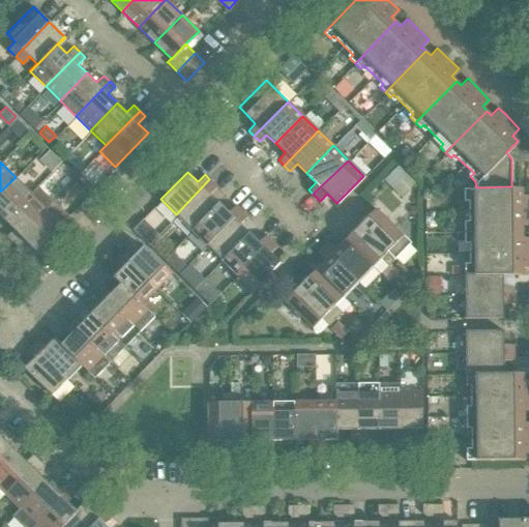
[(30,192),(16,177),(0,192),(0,215),(3,218),(30,192)]
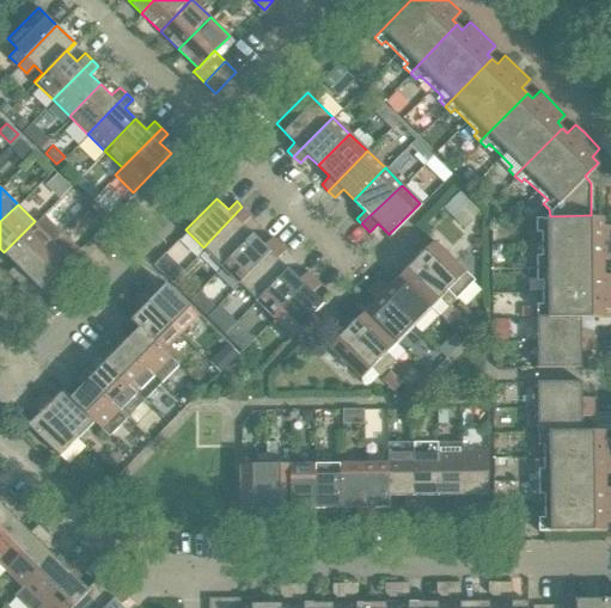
[(221,265),(252,233),(242,222),(250,214),(242,207),(203,247),(221,265)]
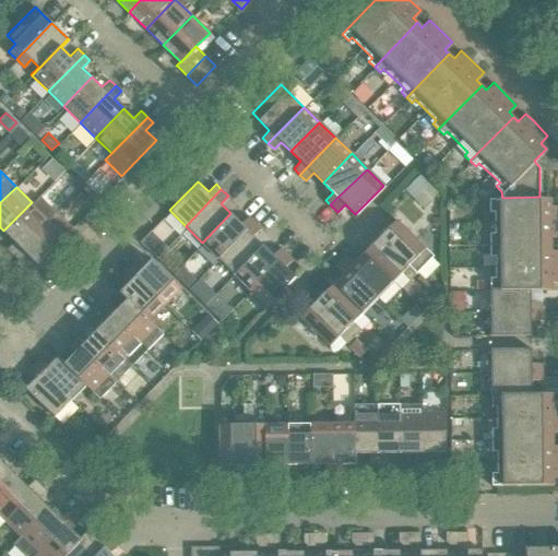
[(12,255),(55,210),(39,194),(32,202),(3,231),(13,240),(6,248),(12,255)]
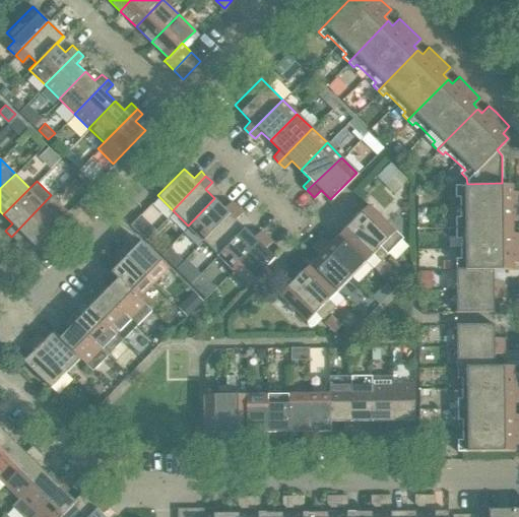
[(518,219),(518,190),(512,191),(512,183),(502,183),(467,184),(454,184),(454,192),(459,192),(459,219),(454,219),(454,225),(512,224),(512,219),(518,219)]
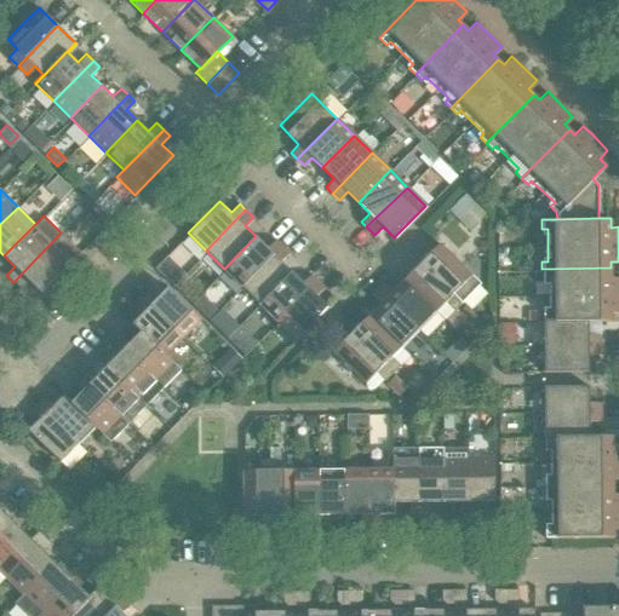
[(40,292),(72,259),(80,251),(61,232),(13,282),(19,288),(28,280),(40,292)]
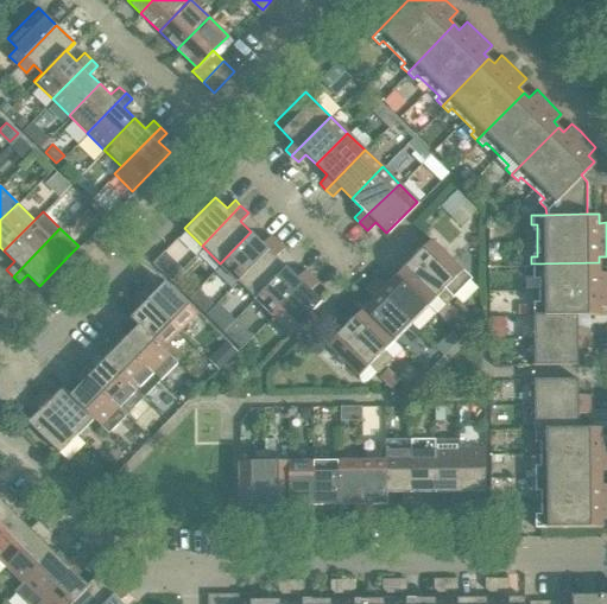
[(236,280),(276,240),(270,234),(261,242),(251,231),(220,264),(236,280)]
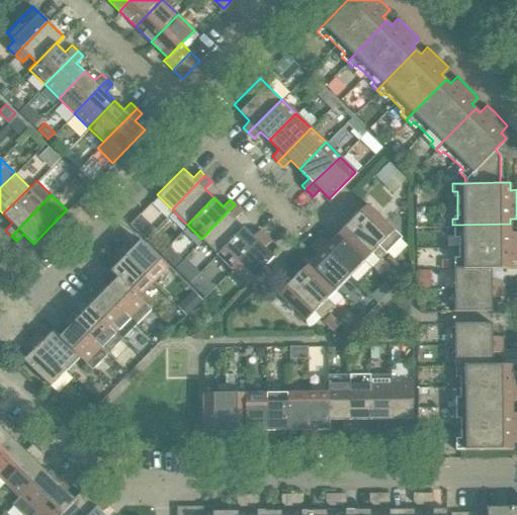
[(400,236),(366,202),(350,219),(384,252),(400,236)]
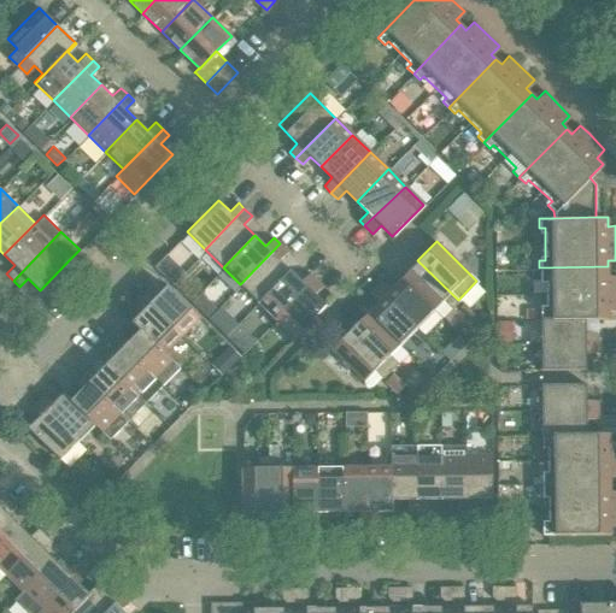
[(258,301),(289,270),(279,259),(287,251),(280,243),(240,284),(258,301)]
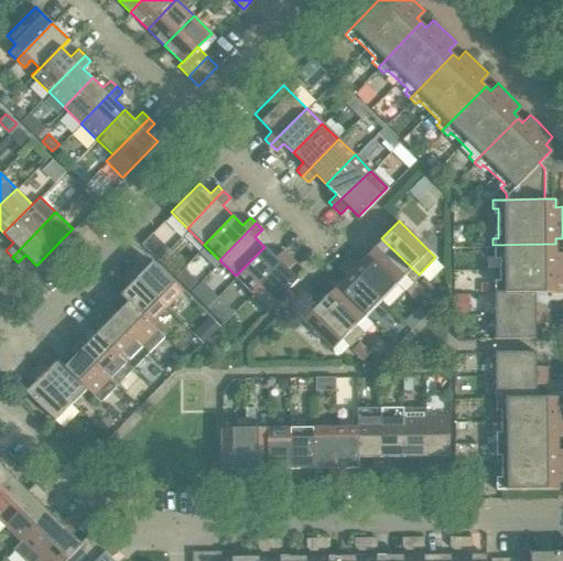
[(419,274),(381,238),(366,254),(396,282),(404,273),(412,281),(419,274)]
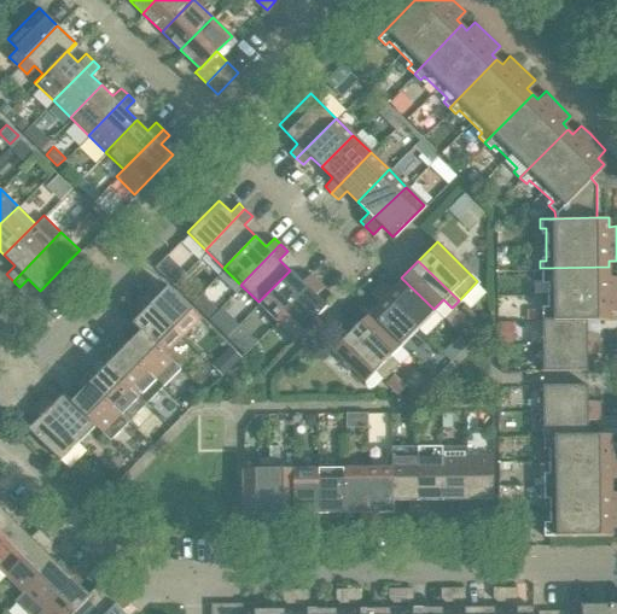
[(616,275),(609,275),(609,267),(540,268),(541,278),(546,278),(546,309),(541,310),(541,319),(586,317),(586,319),(609,319),(609,310),(616,309),(616,275)]
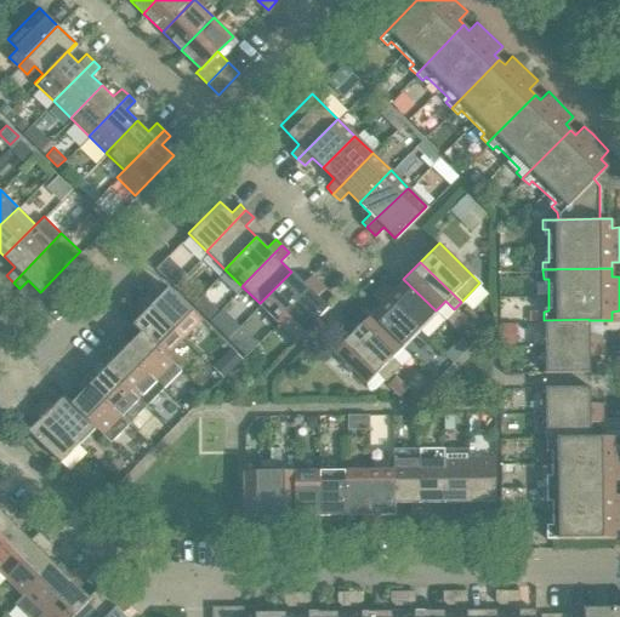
[(278,320),(317,280),(311,274),(302,281),(291,272),(260,303),(278,320)]
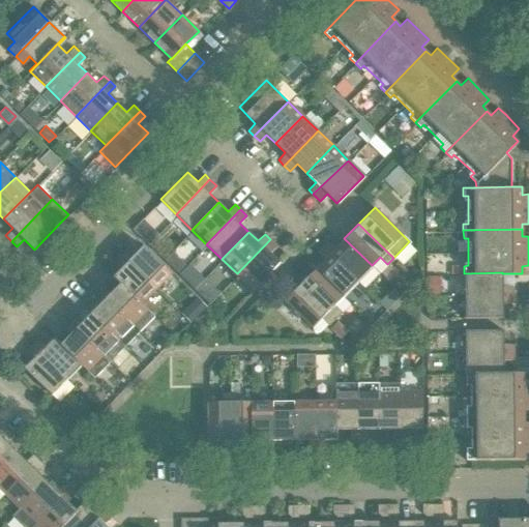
[(372,265),(344,238),(335,247),(328,241),(322,246),(357,281),(372,265)]
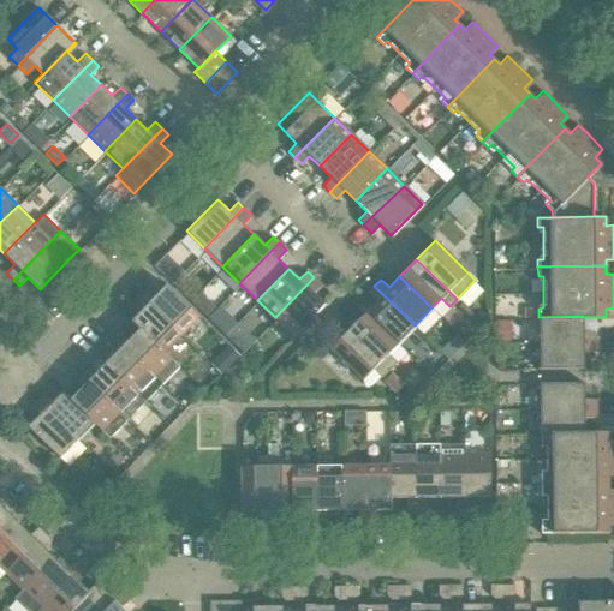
[(293,335),(325,304),(313,292),(321,283),(314,277),(275,317),(293,335)]
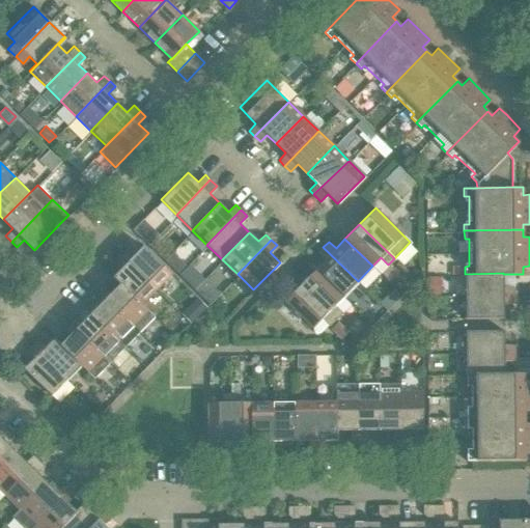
[(171,272),(143,245),(134,255),(127,248),(120,254),(156,288),(171,272)]
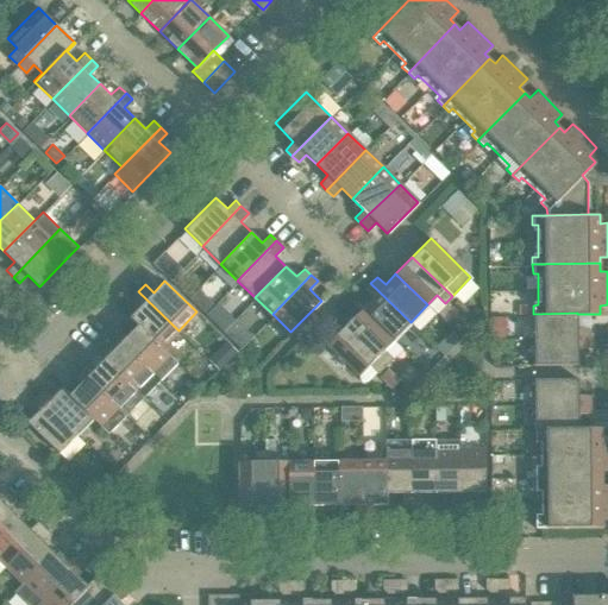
[(411,322),(370,283),(364,290),(373,297),(362,308),(393,339),(411,322)]
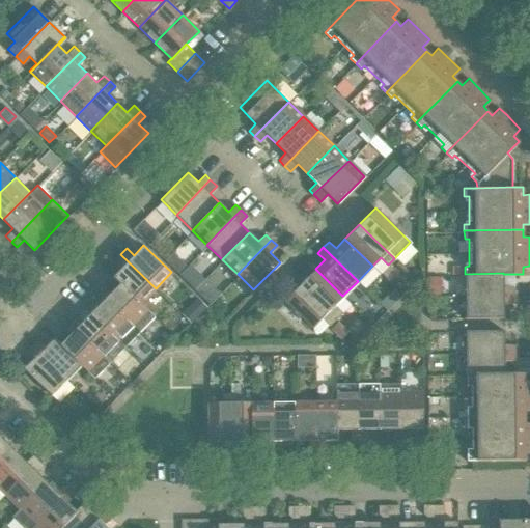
[(156,288),(120,254),(115,259),(122,267),(112,277),(119,284),(120,283),(140,303),(141,302),(156,288)]
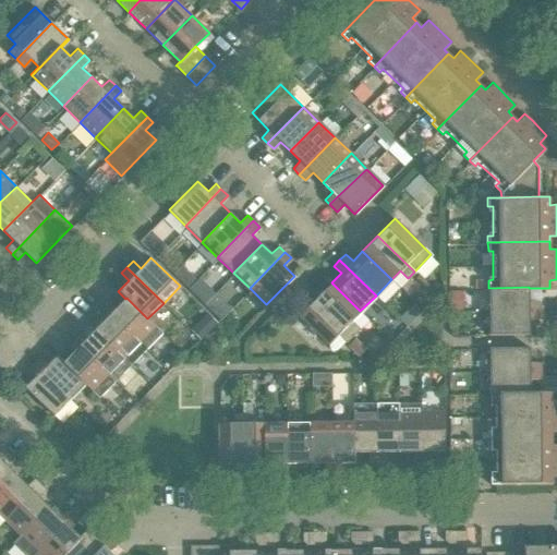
[(360,311),(331,282),(316,299),(352,335),(359,327),(351,321),(360,311)]
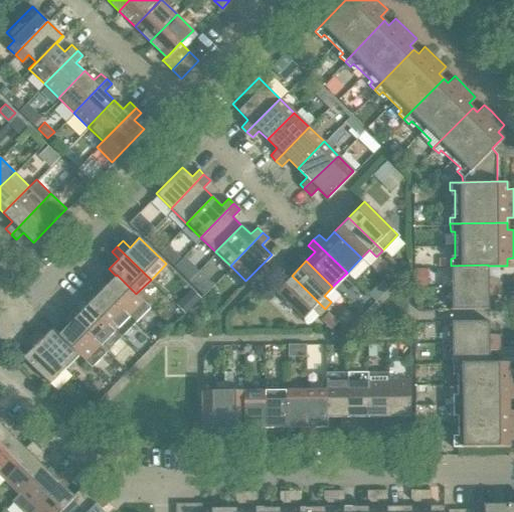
[(488,278),(488,266),(488,265),(451,266),(451,287),(498,286),(498,278),(488,278)]
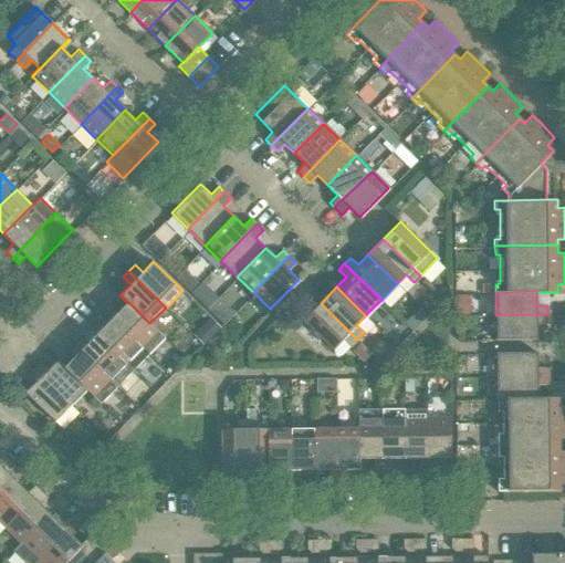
[(165,336),(150,322),(149,323),(128,302),(127,303),(118,312),(111,304),(105,311),(148,353),(165,336)]
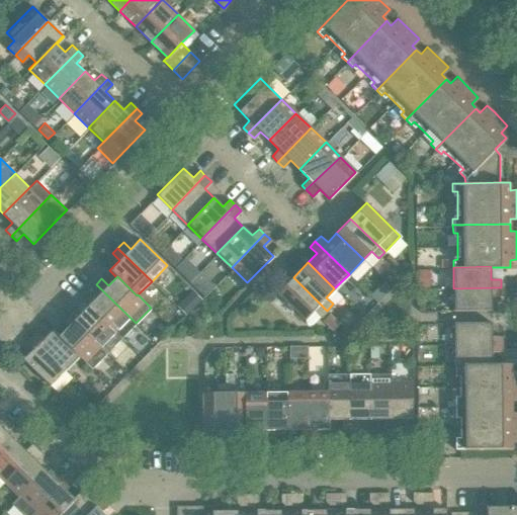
[(327,311),(293,277),(278,292),(305,319),(314,310),(321,317),(327,311)]
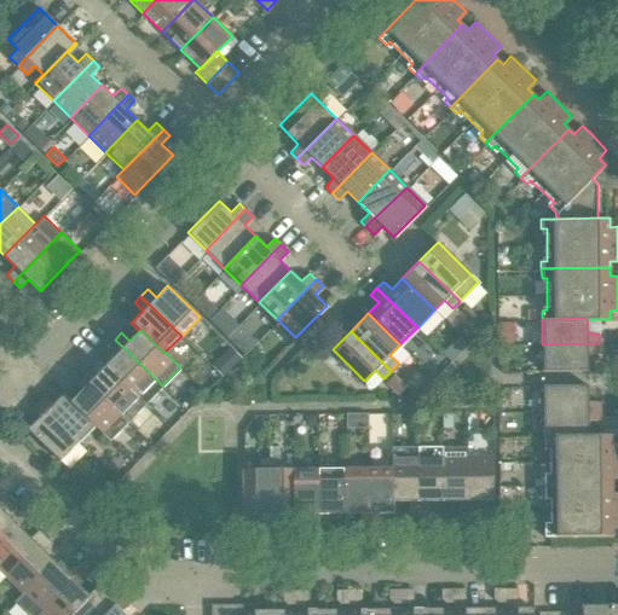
[(162,386),(115,340),(108,346),(116,354),(105,365),(144,404),(162,386)]
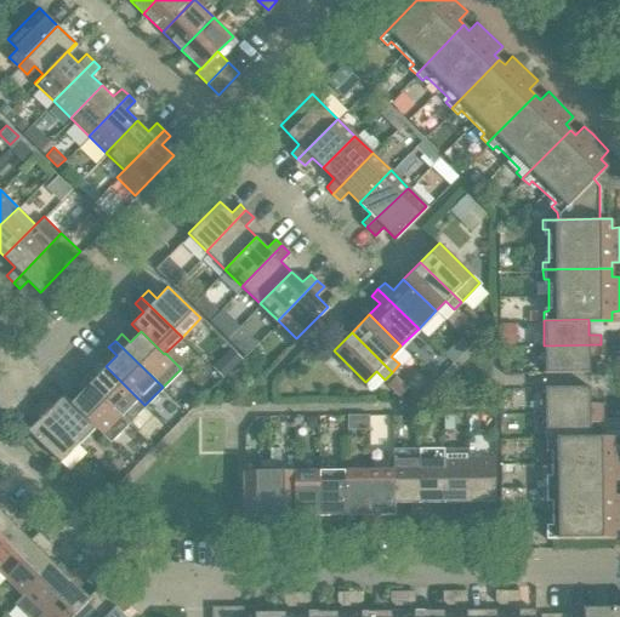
[(589,371),(589,354),(601,354),(601,344),(544,346),(544,371),(589,371)]
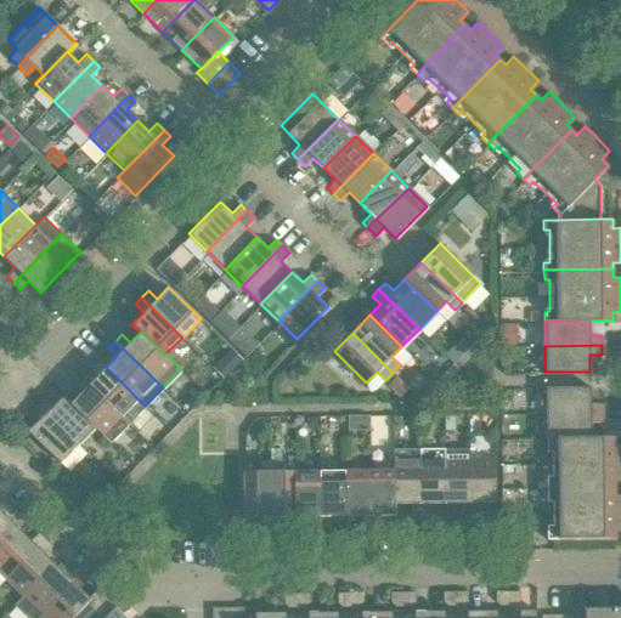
[(145,406),(106,367),(95,378),(86,369),(80,376),(128,423),(145,406)]
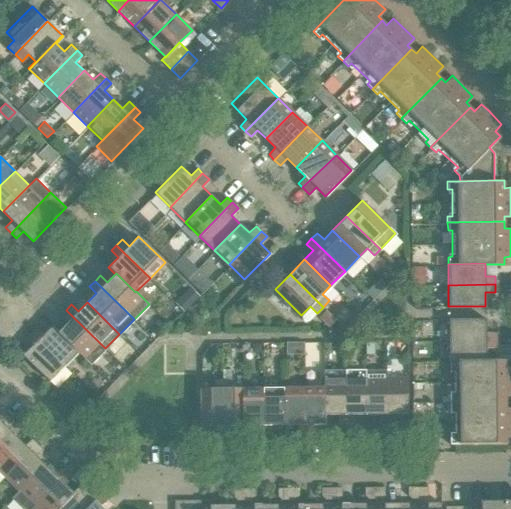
[(105,348),(66,310),(61,315),(67,322),(59,330),(59,331),(78,351),(90,364),(105,348)]
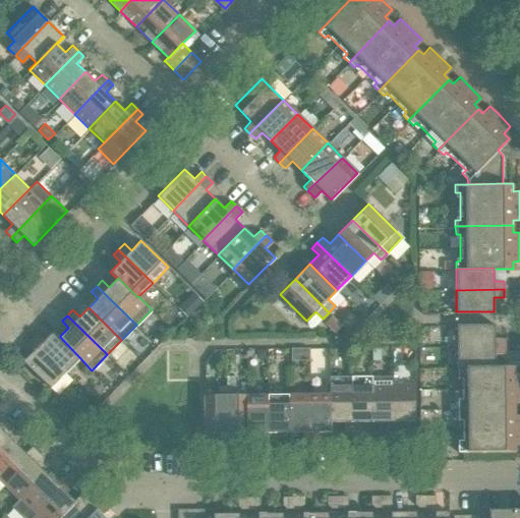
[(495,337),(495,324),(456,324),(457,345),(504,345),(504,337),(495,337)]
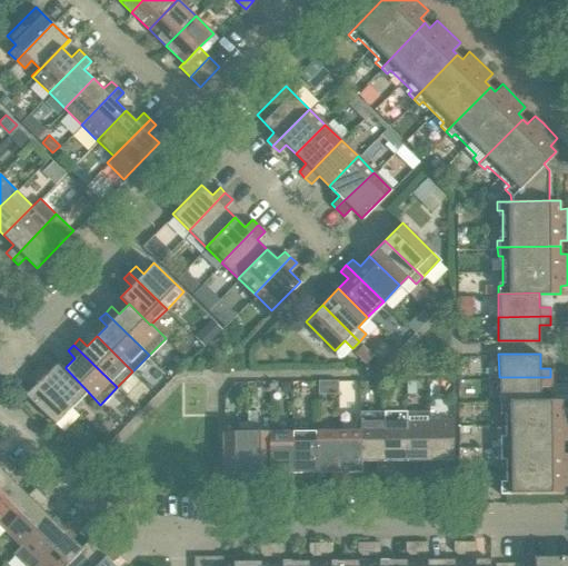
[(87,390),(66,368),(66,367),(58,360),(48,370),(40,364),(33,370),(71,406),(87,390)]
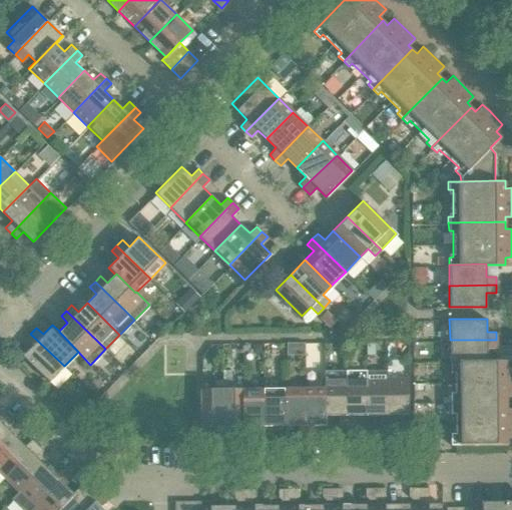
[(64,366),(30,334),(25,339),(32,346),(22,355),(49,381),(64,366)]
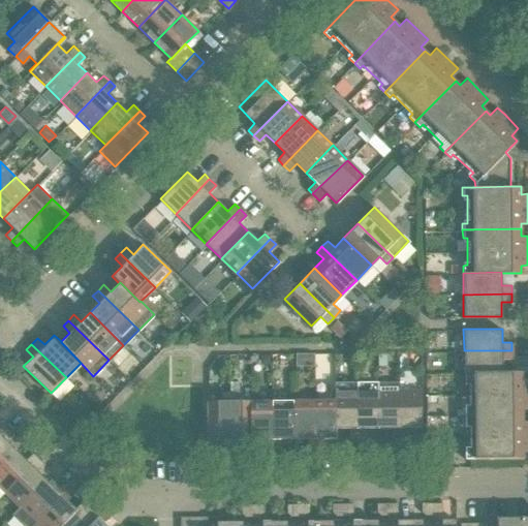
[(502,371),(502,359),(511,359),(511,350),(464,350),(464,372),(502,372),(502,371)]
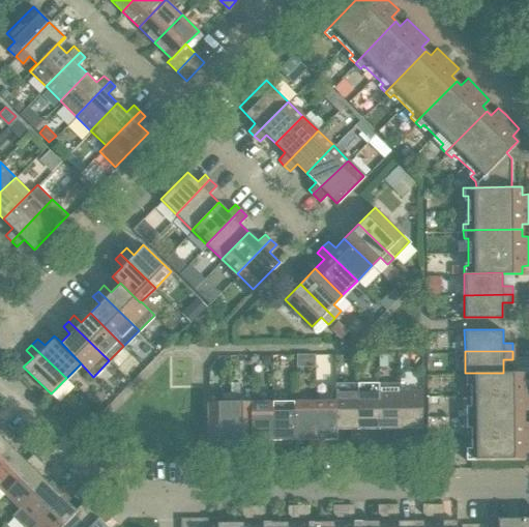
[(528,408),(528,379),(523,379),(523,372),(503,372),(503,373),(465,373),(465,381),(469,381),(469,408),(465,408),(465,414),(524,414),(523,409),(528,408)]
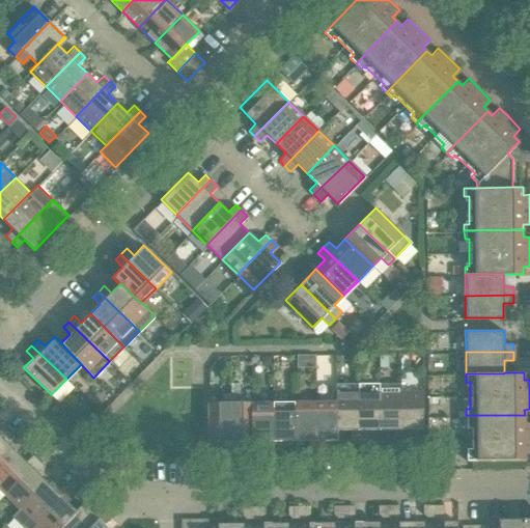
[(379,429),(379,382),(358,383),(358,439),(366,439),(366,429),(379,429)]
